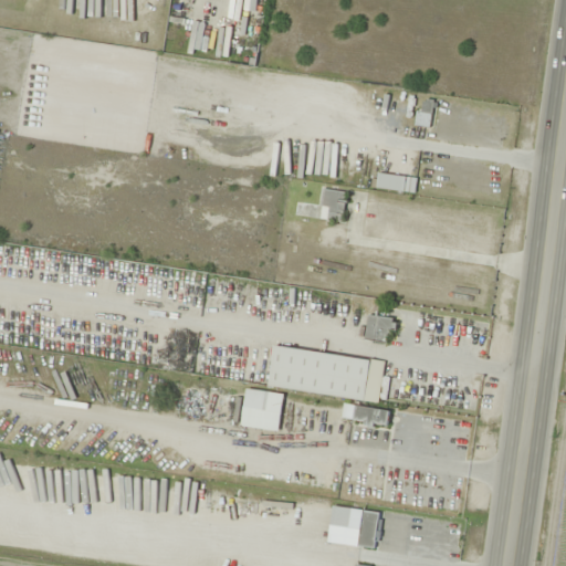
[(255,67),(261,37),(233,32),(228,63),(255,67)]
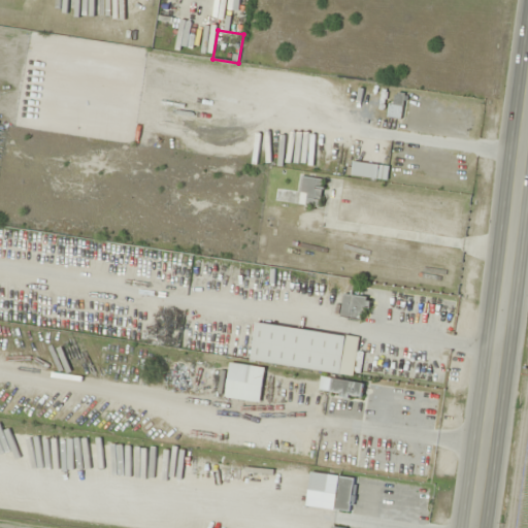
[(389,118),(402,120),(405,95),(392,93),(389,118)]
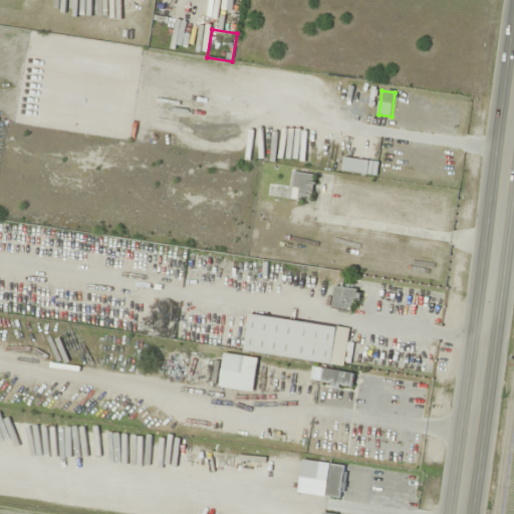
[(316,175),(293,172),(291,188),(299,189),(298,200),(313,202),(316,175)]
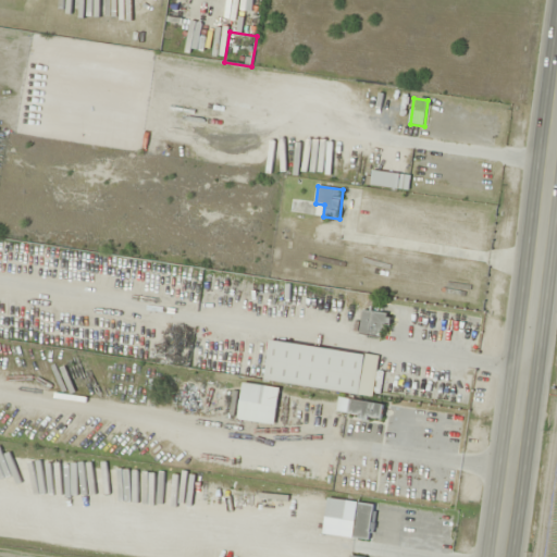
[(387,312),(360,311),(359,336),(386,338),(387,312)]
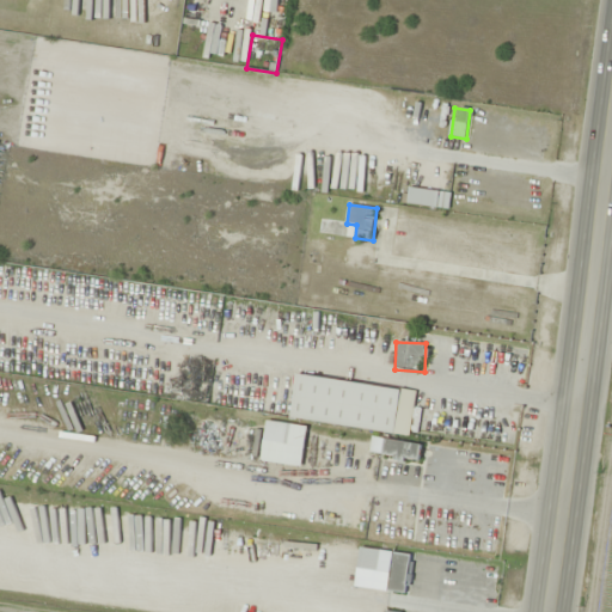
[(416,391),(297,375),(291,420),(410,436),(416,391)]
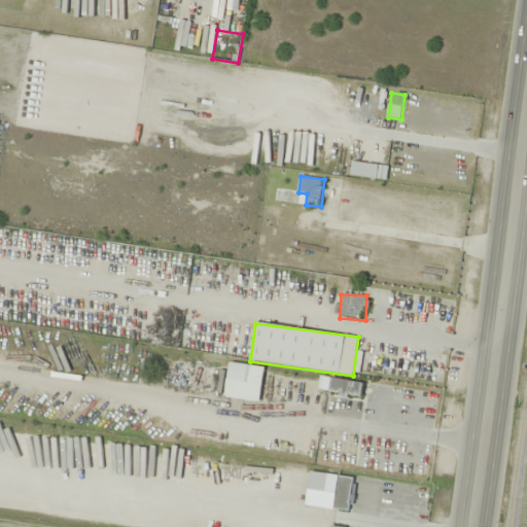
[(260,402),(265,366),(229,362),(224,398),(260,402)]
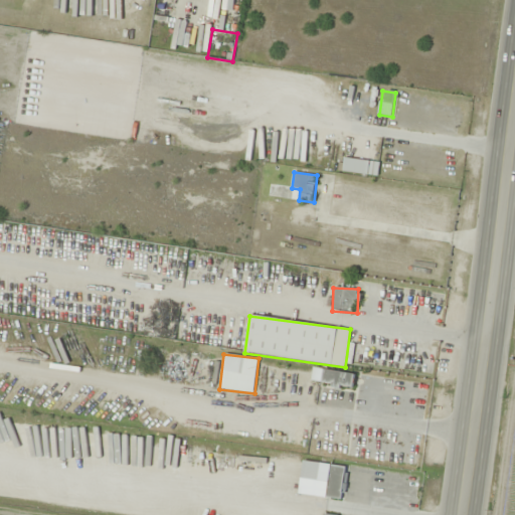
[(353,388),(355,373),(313,368),(311,382),(353,388)]
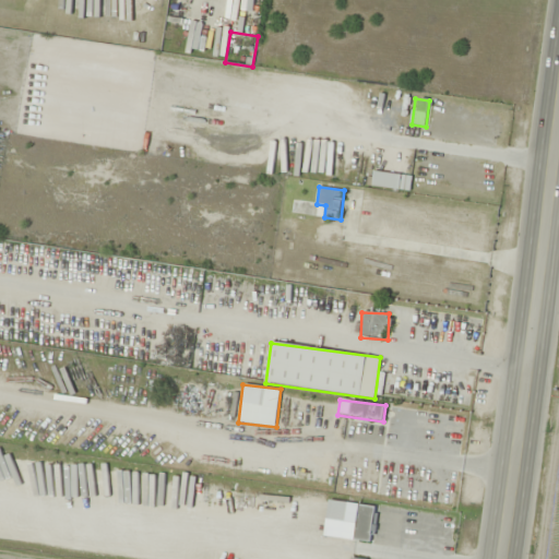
[(348,501),(323,499),(321,520),(346,523),(348,501)]
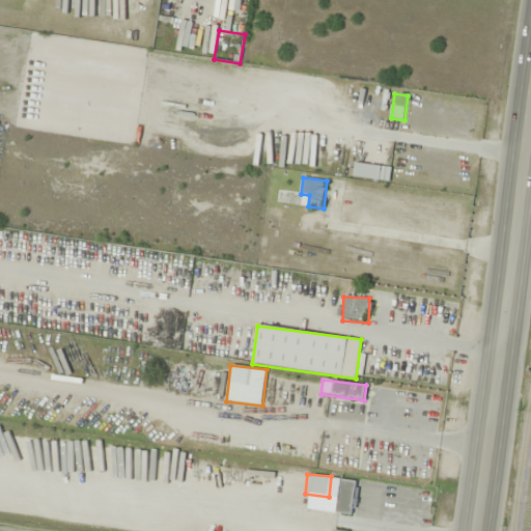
[(357,481),(340,479),(336,514),(353,516),(357,481)]
